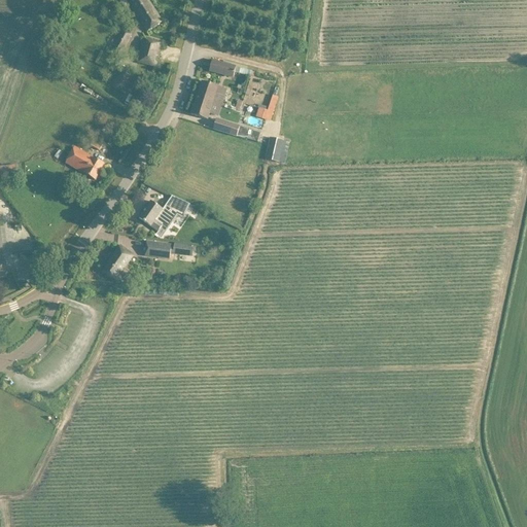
[(127,0),(142,24),(148,32),(163,23),(148,0),(127,0)]
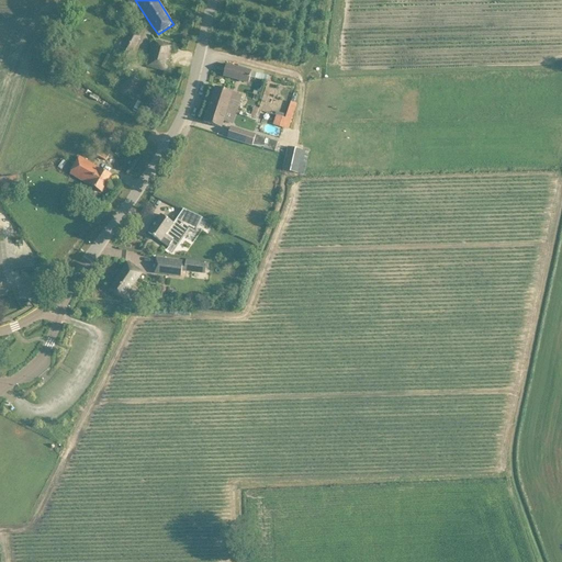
[(120,57),(127,62),(139,37),(131,33),(120,57)]
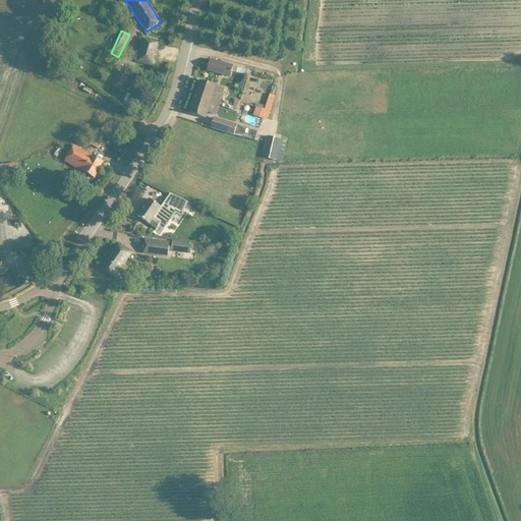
[(136,62),(145,64),(155,66),(161,43),(142,38),(136,62)]
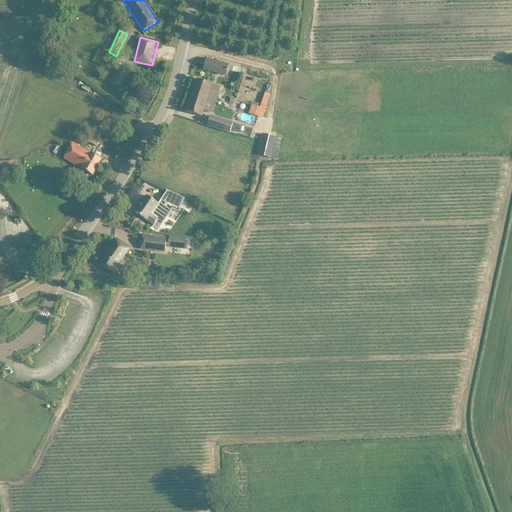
[(204,69),(226,75),(229,65),(206,59),(204,69)]
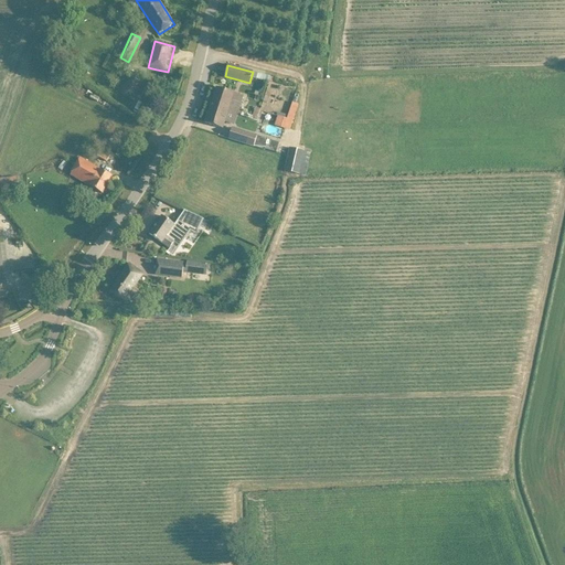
[(118,91),(121,93),(121,94),(132,99),(142,77),(132,72),(131,73),(127,71),(118,91)]
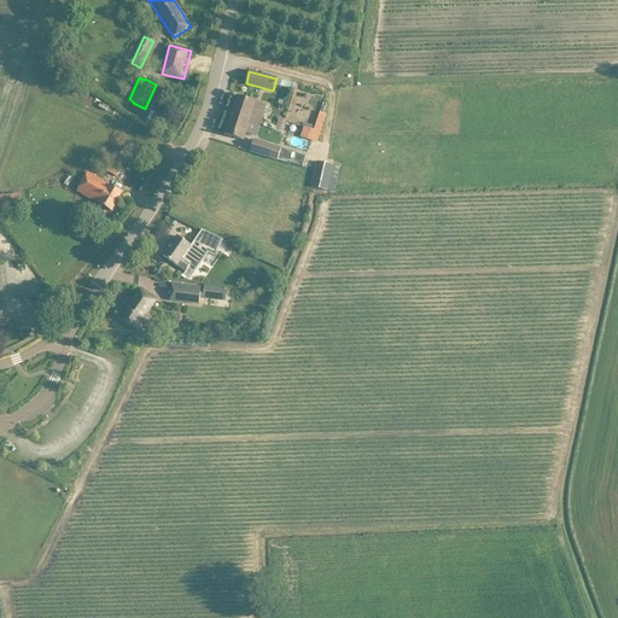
[(225,135),(235,139),(244,141),(246,132),(255,134),(258,121),(251,118),(256,103),(237,97),(225,135)]
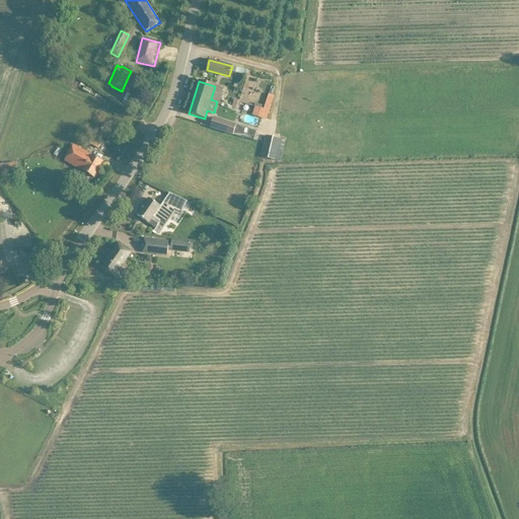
[(132,94),(129,100),(140,105),(146,91),(140,88),(136,96),(132,94)]
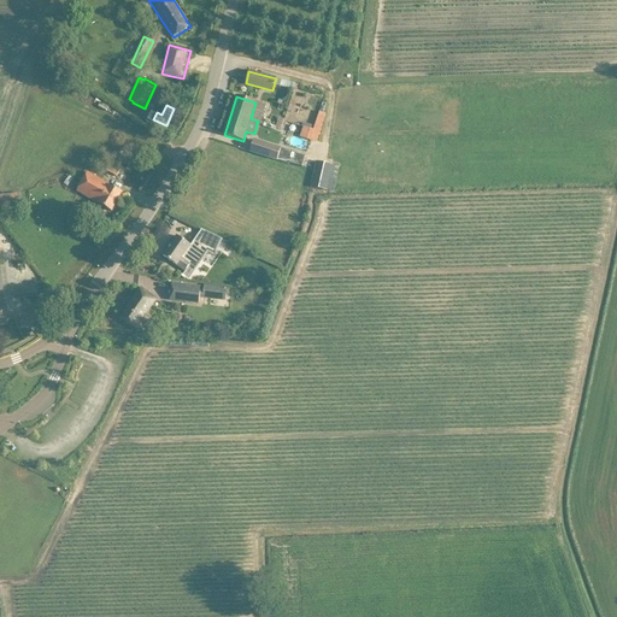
[(305,129),(304,139),(315,139),(315,129),(305,129)]
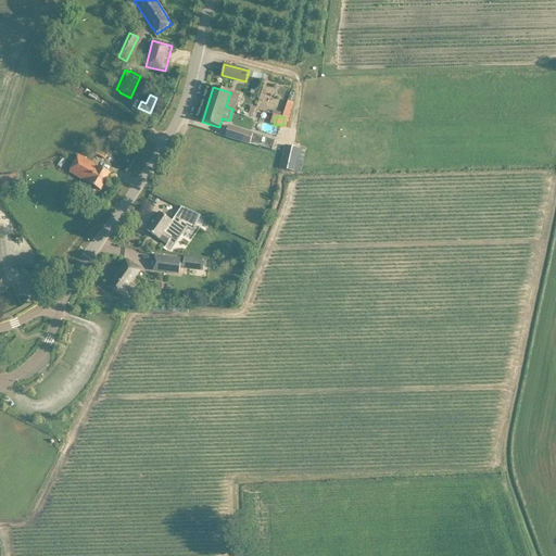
[(255,147),(254,150),(258,152),(261,148),(272,151),(275,141),(228,126),(225,137),(255,147)]
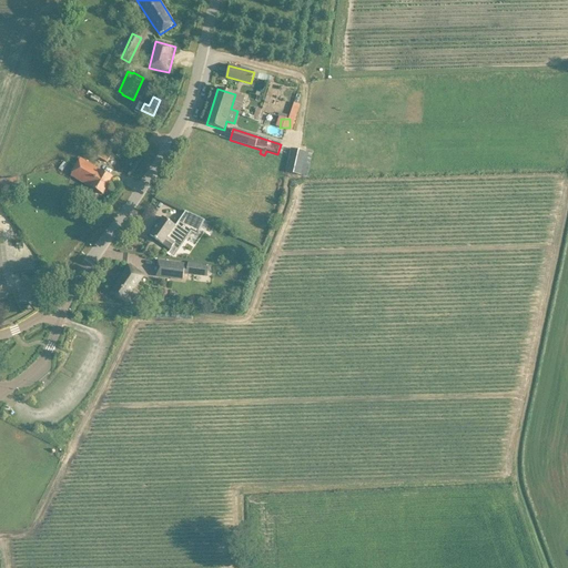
[(291,149),(286,172),(301,176),(306,152),(291,149)]
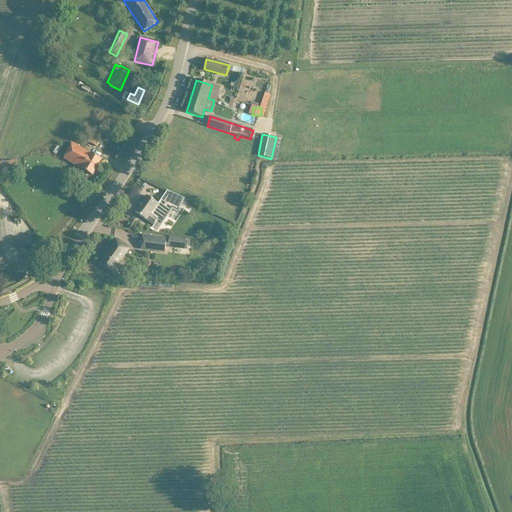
[(87,142),(96,146),(99,139),(91,135),(87,142)]
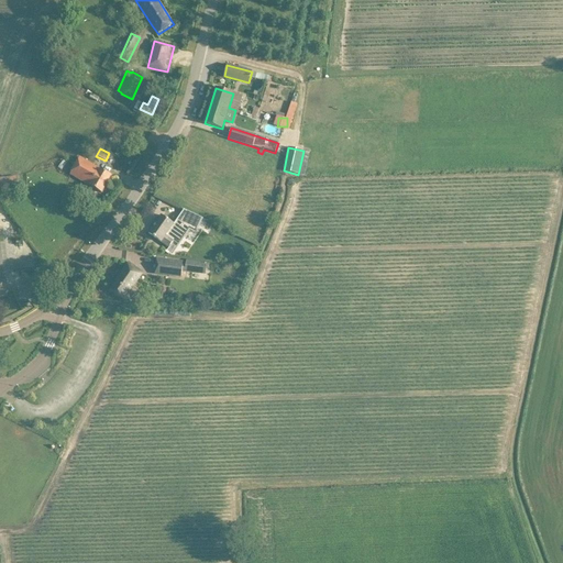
[(70,174),(90,186),(102,194),(112,176),(100,169),(80,158),(70,174)]
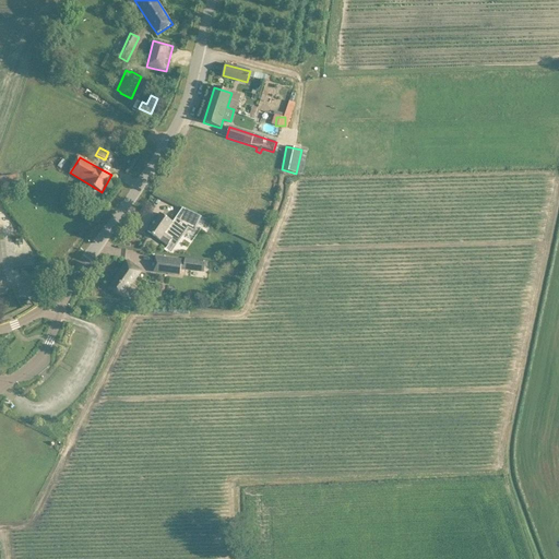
[(0,176),(0,191),(18,189),(15,175),(0,176)]
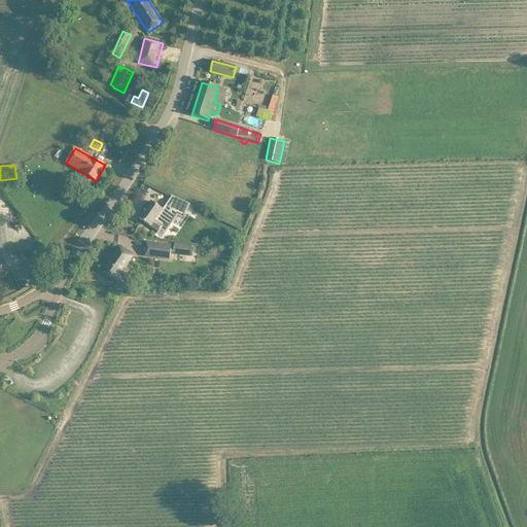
[(151,202),(139,219),(148,224),(159,232),(163,225),(168,229),(178,214),(184,217),(190,205),(172,197),(163,210),(160,208),(151,202)]
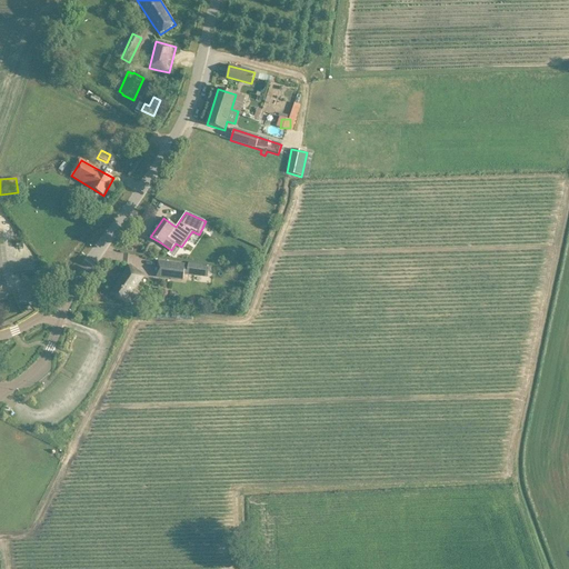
[(238,245),(247,250),(249,246),(241,240),(238,245)]
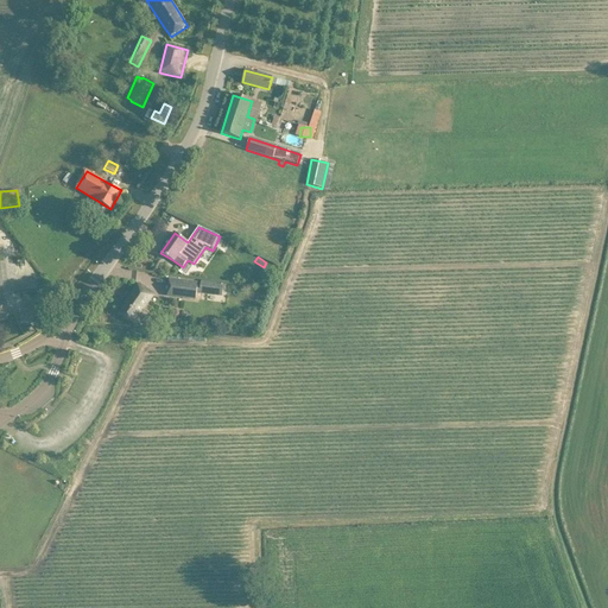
[(198,285),(197,292),(222,295),(223,283),(203,280),(202,285),(198,285)]
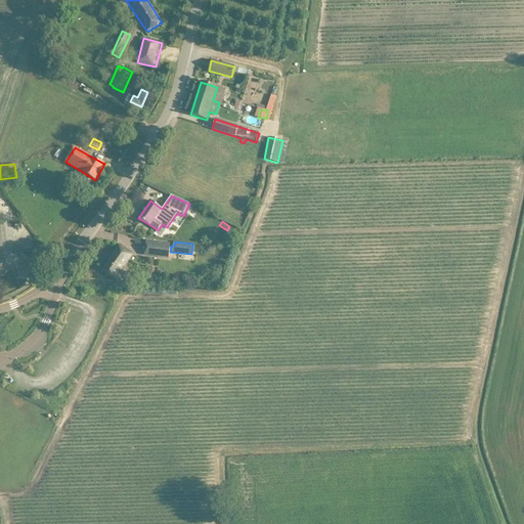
[(157,256),(169,258),(170,252),(171,246),(171,244),(159,243),(157,256)]
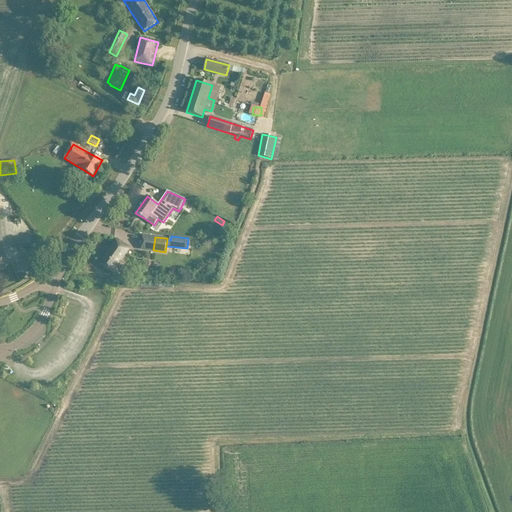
[(100,264),(113,273),(130,248),(117,239),(100,264)]
